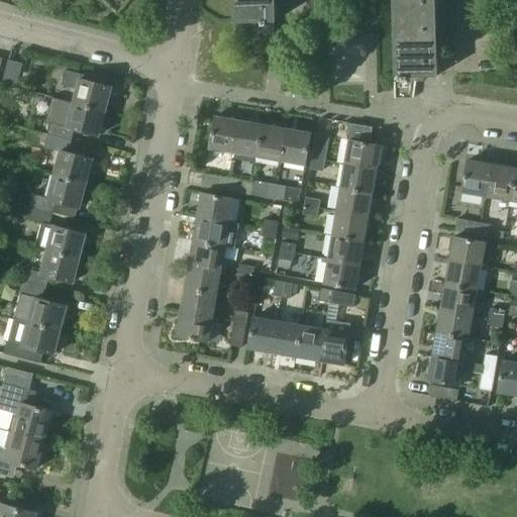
[(276,21),(275,0),(232,0),(233,22),(252,22),(253,34),(274,34),(274,21),(276,21)]
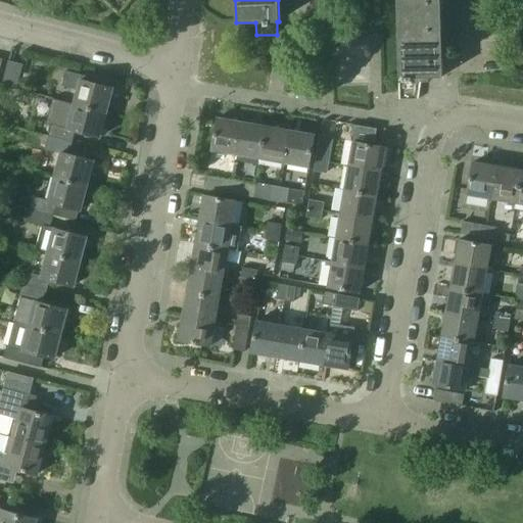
[(440,16),(439,0),(396,0),(397,18),(440,16)]
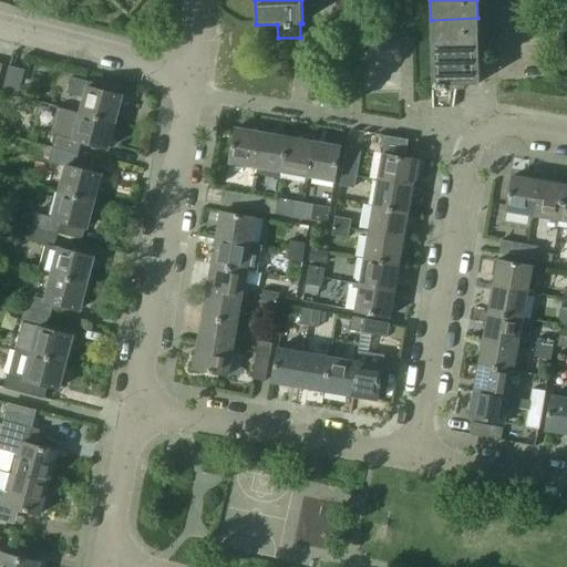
[(478,51),(477,18),(431,20),(432,52),(478,51)]
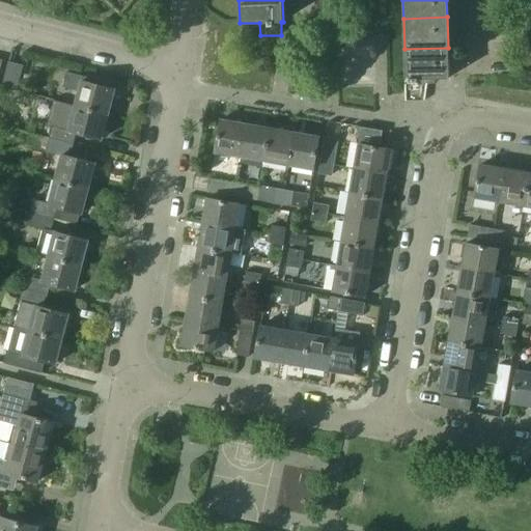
[(449,78),(448,48),(404,49),(406,78),(404,78),(406,102),(425,101),(427,84),(435,84),(435,79),(449,78)]
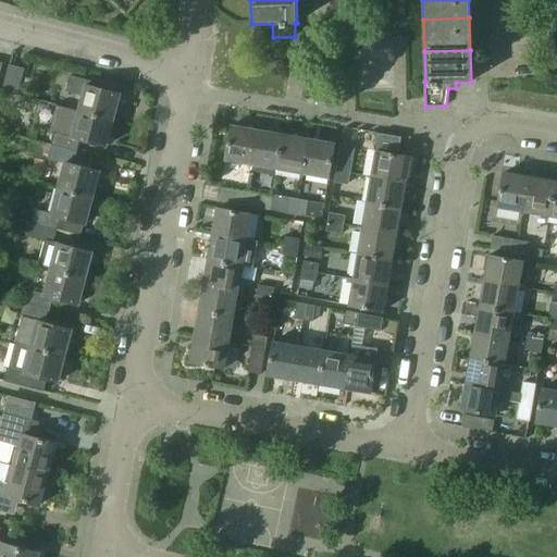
[(24,69),(9,65),(2,91),(17,95),(24,69)]
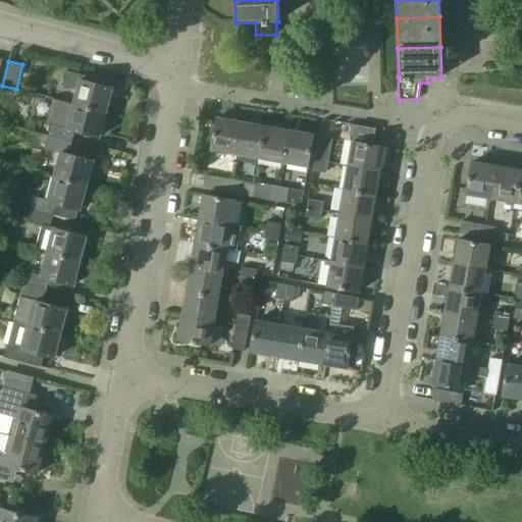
[(94,79),(86,76),(65,71),(61,85),(77,90),(73,104),(106,112),(113,89),(93,84),(94,79)]
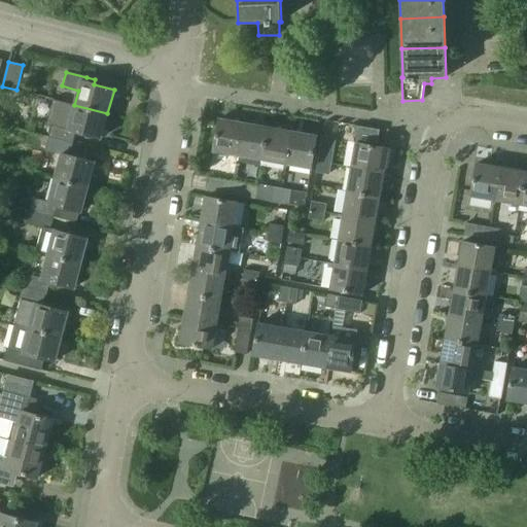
[(101,139),(107,113),(74,105),(68,129),(53,125),(48,138),(73,144),(76,132),(101,139)]
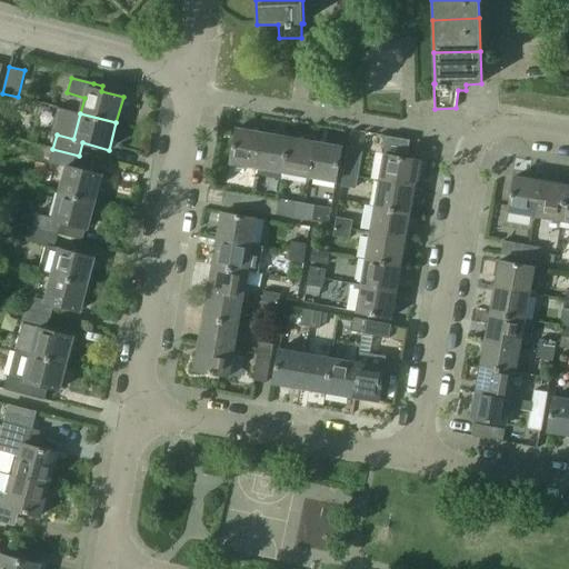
[(257,169),(263,133),(237,129),(231,163),(257,169)]
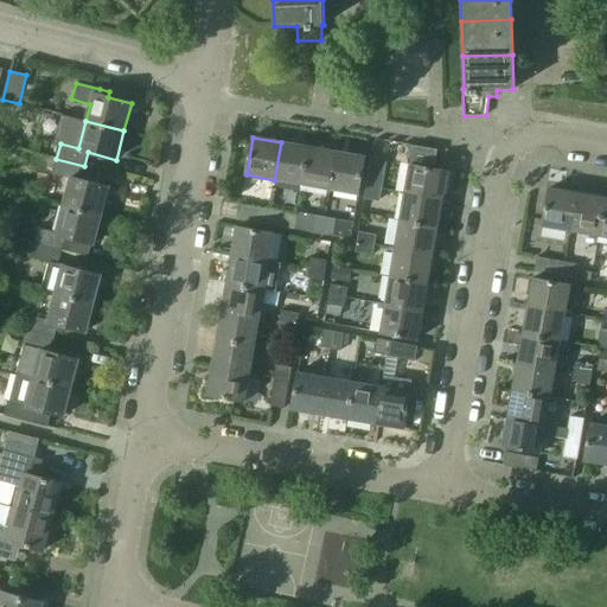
[(302,185),(310,147),(281,142),(274,180),(302,185)]
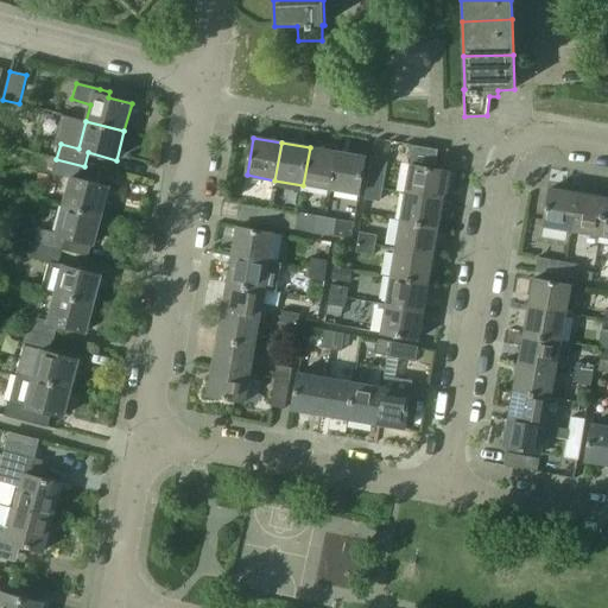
[(331,190),(337,152),(310,147),(303,185),(331,190)]
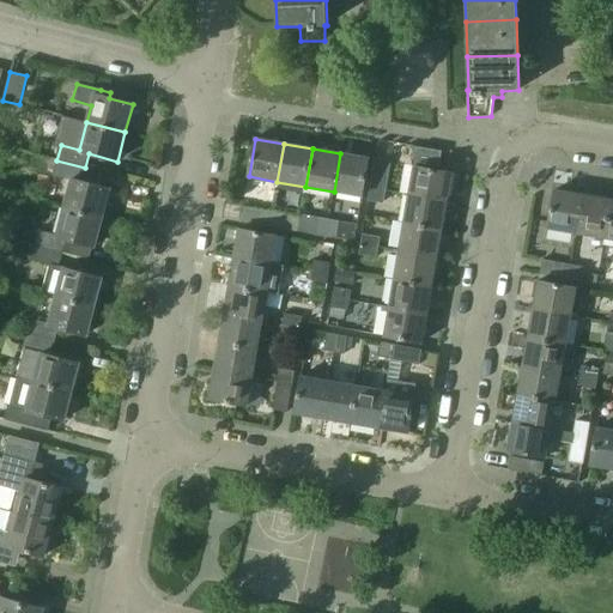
[(362,196),(369,158),(340,153),(334,192),(362,196)]
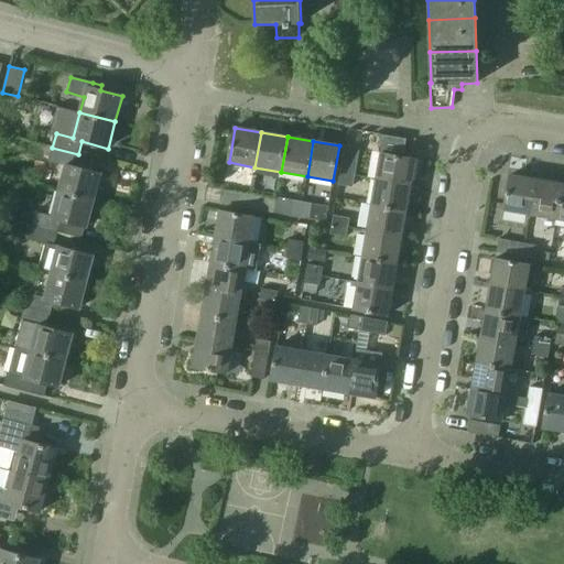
[(382,153),(379,170),(356,165),(358,149),(345,147),(340,173),(354,175),(377,180),(411,185),(415,159),(382,153)]
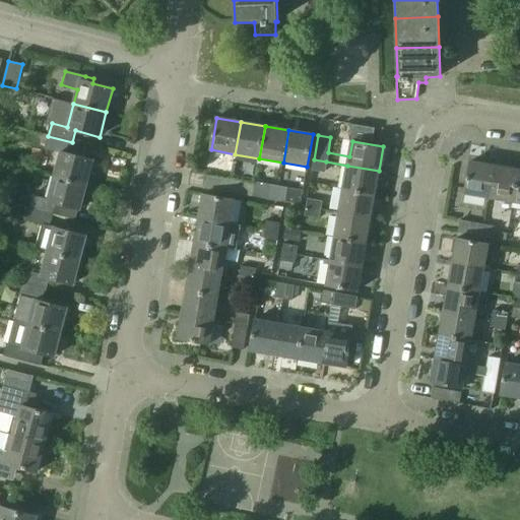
[(69,153),(72,142),(48,136),(45,147),(60,151),(54,176),(86,185),(93,160),(69,153)]
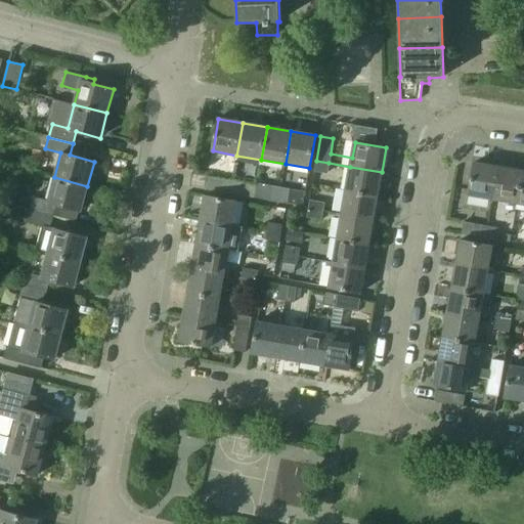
[(326,173),(329,163),(316,161),(315,171),(326,173)]
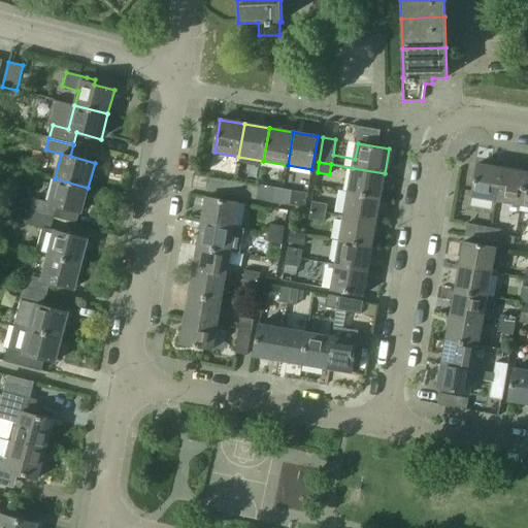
[(496,201),(502,168),(477,164),(472,197),(496,201)]
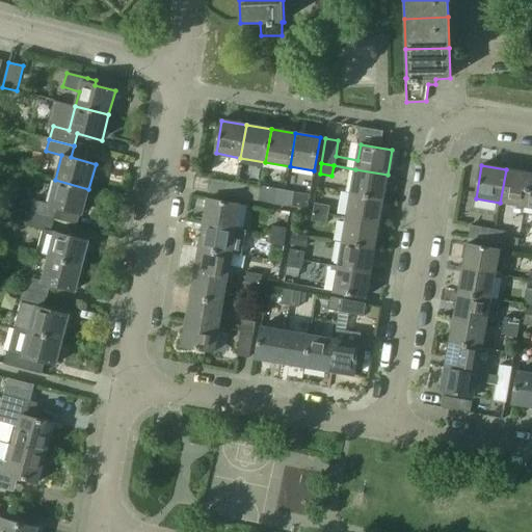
[(383,201),(388,175),(355,169),(350,195),(383,201)]
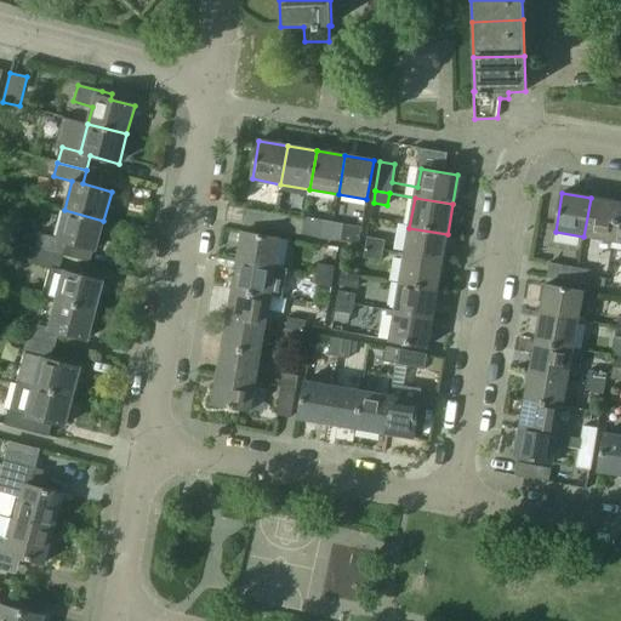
[(611,241),(619,203),(591,198),(584,237),(611,241)]
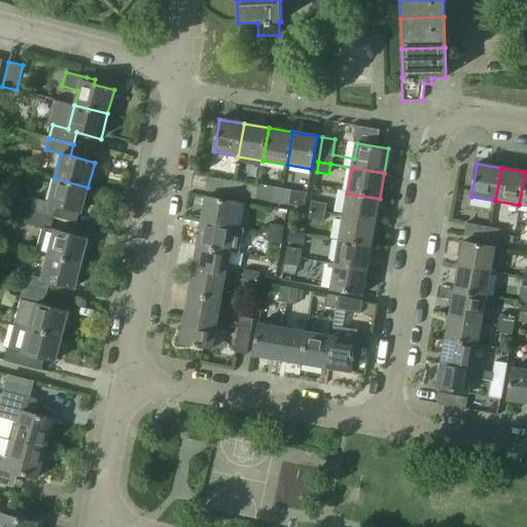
[(81,212),(88,187),(55,178),(47,202),(33,199),(30,211),(54,217),(57,205),(81,212)]
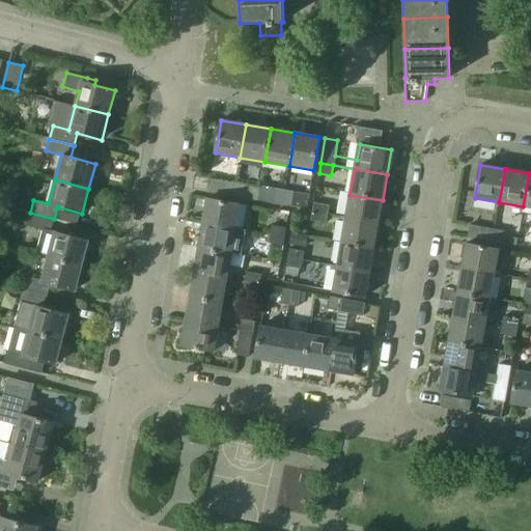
[(232,196),(235,184),(211,179),(208,192),(232,196)]
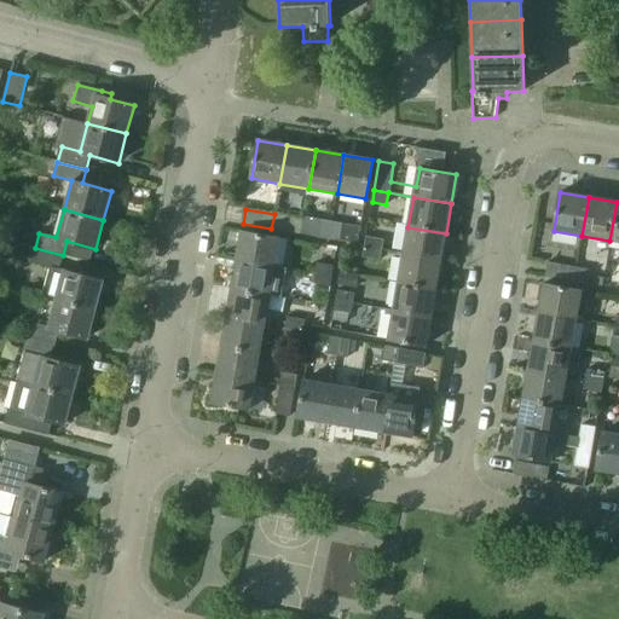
[(287,217),(275,214),(271,229),(284,231),(287,217)]
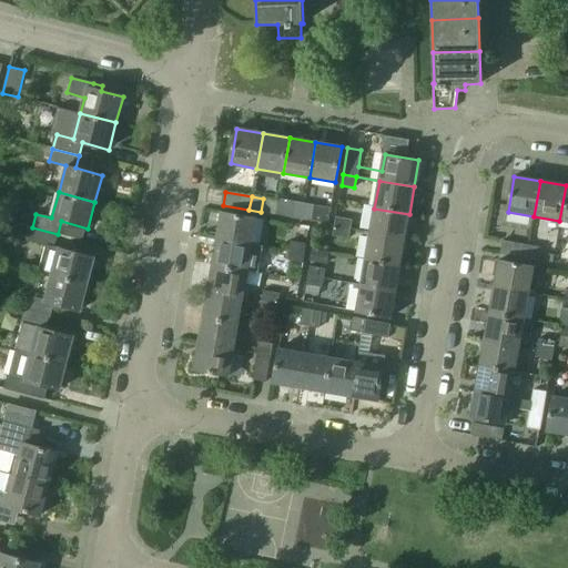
[(302,220),(304,206),(294,205),(292,219),(302,220)]
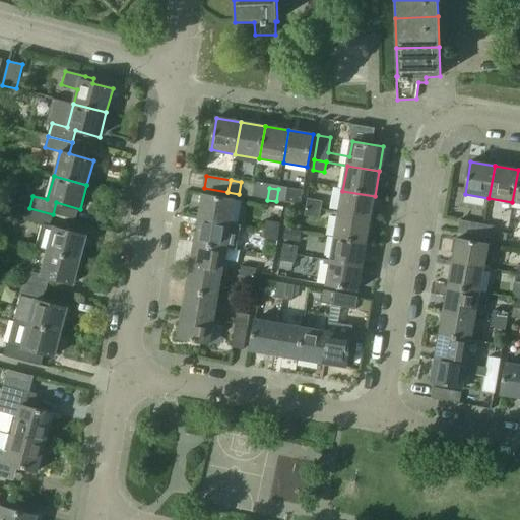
[(286,191),(278,189),(276,201),(284,203),(286,191)]
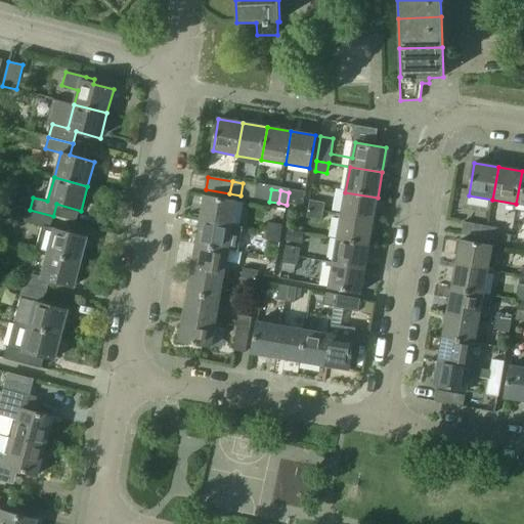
[(374,220),(378,198),(345,192),(342,214),(374,220)]
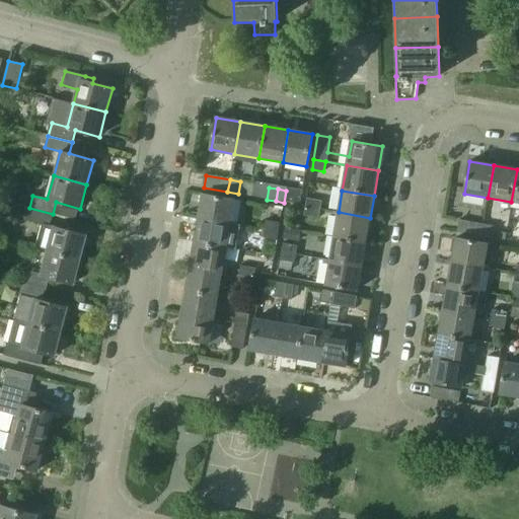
[(230,224),(234,200),(203,195),(199,219),(230,224)]
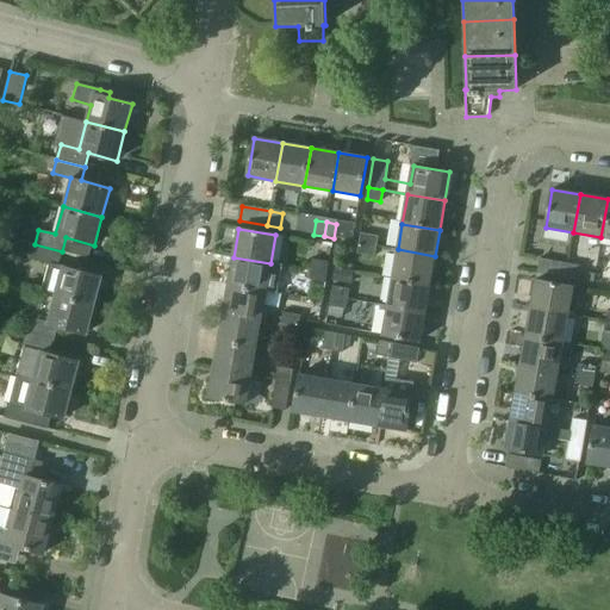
[(374,236),(361,234),(359,243),(373,246),(374,236)]
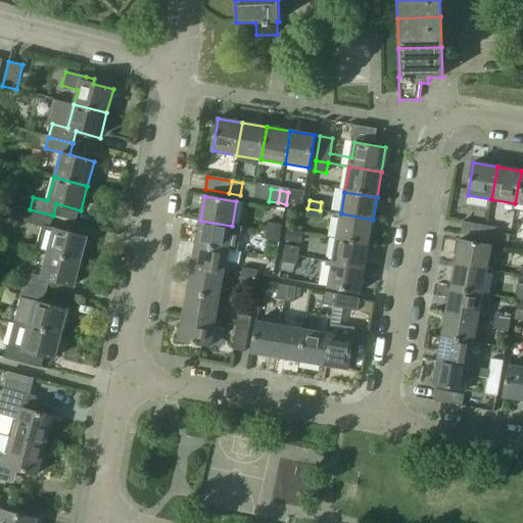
[(318,220),(320,210),(307,208),(306,218),(318,220)]
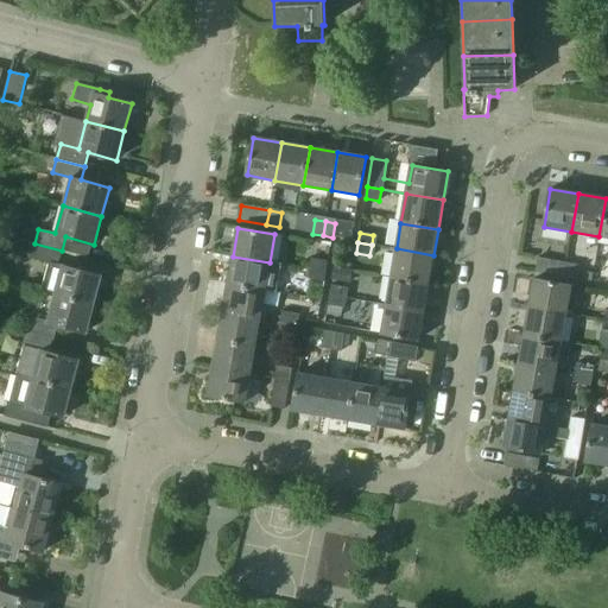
[(57,266),(62,251),(35,244),(31,258),(57,266)]
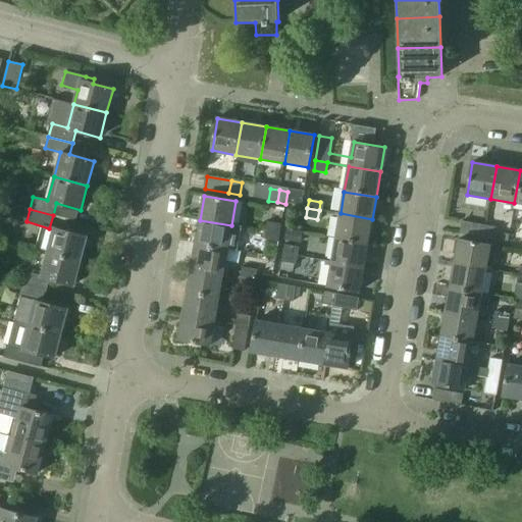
[(368,245),(372,219),(341,213),(335,239),(368,245)]
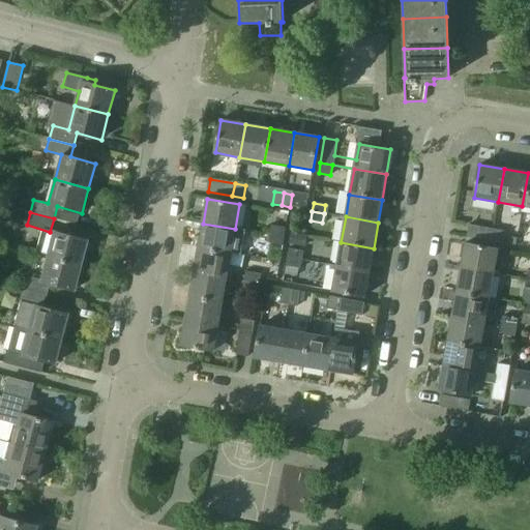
[(241,256),(245,231),(235,229),(203,224),(199,247),(231,254),(241,256)]
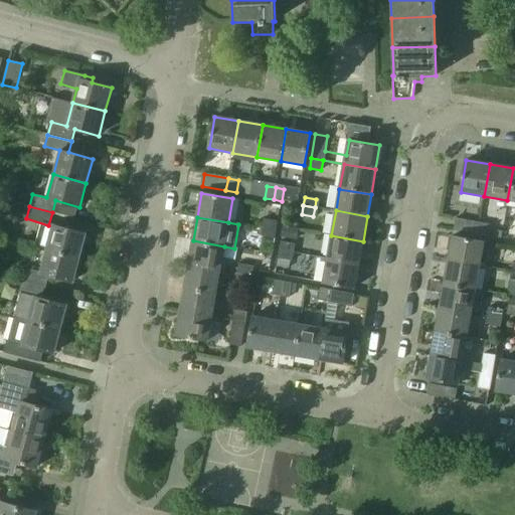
[(478,234),(480,222),(456,218),(454,230),(478,234)]
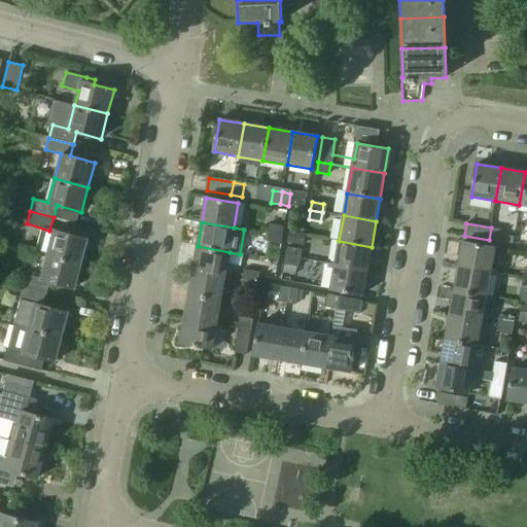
[(283,236),(285,227),(273,224),(271,234),(283,236)]
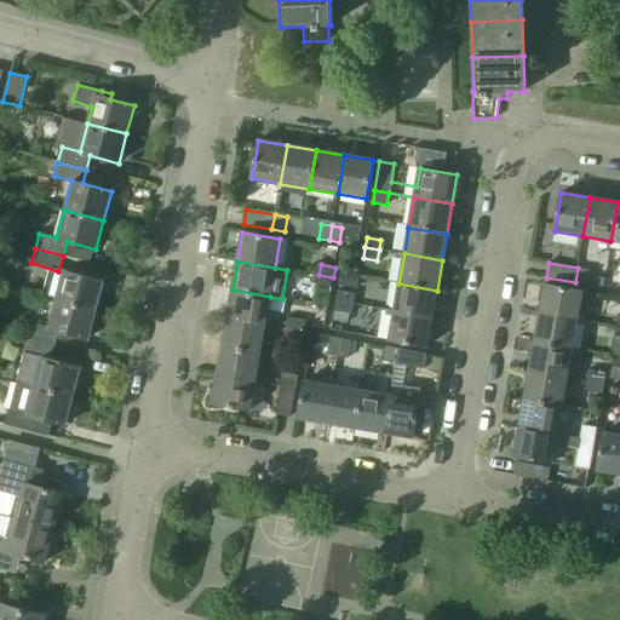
[(590,270),(578,268),(575,282),(587,285),(590,270)]
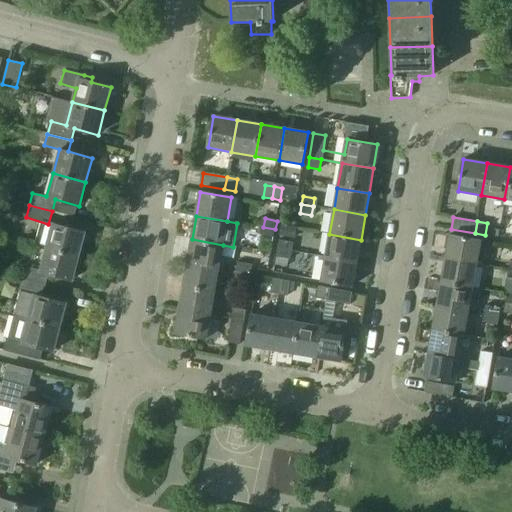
[(85,233),(53,224),(46,248),(79,256),(85,233)]
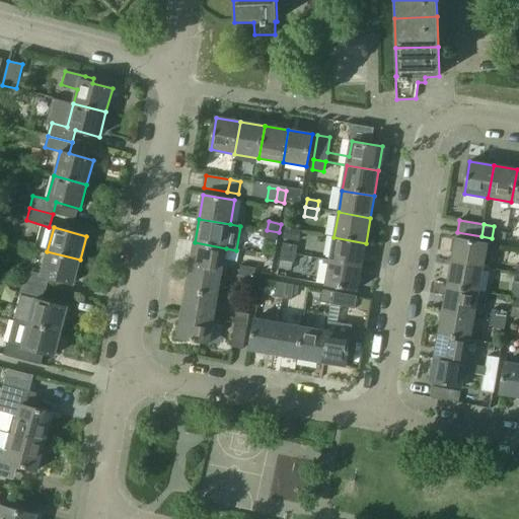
[(278,240),(279,232),(267,230),(266,238),(278,240)]
